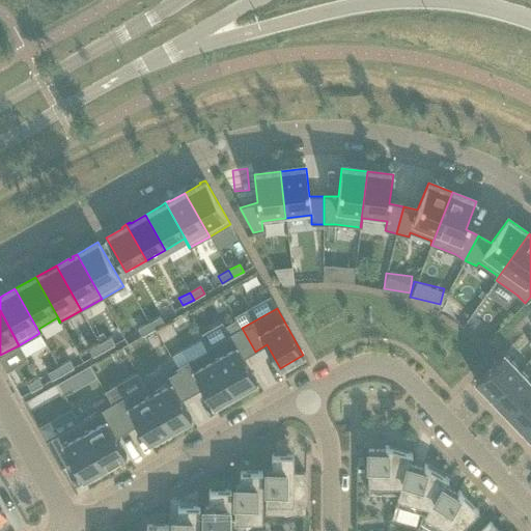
[(152,330),(164,324),(160,316),(148,323),(152,330)]
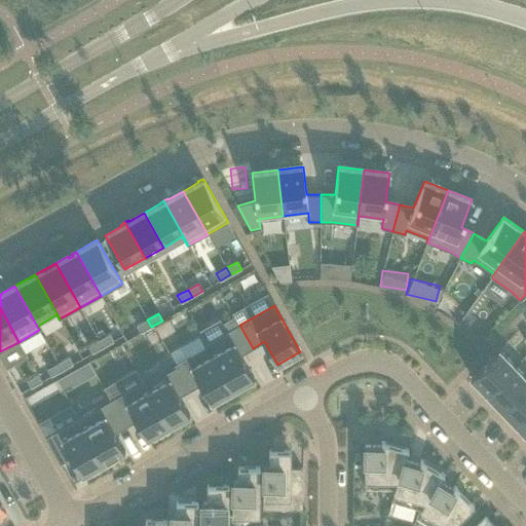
[(151,327),(147,320),(137,326),(141,333),(151,327)]
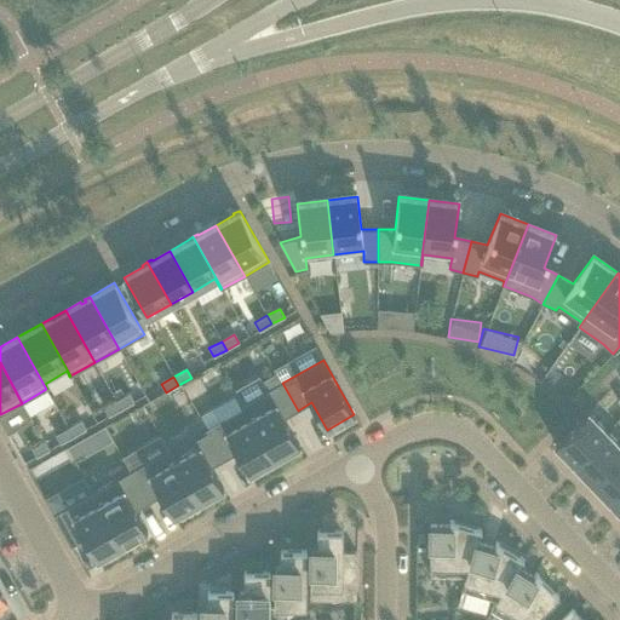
[(298,411),(282,383),(244,405),(274,459),(299,446),(283,418),(298,411)]
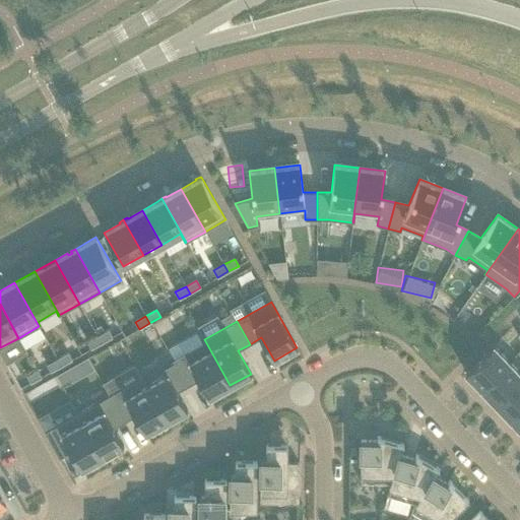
[(112,337),(108,330),(98,336),(102,342),(112,337)]
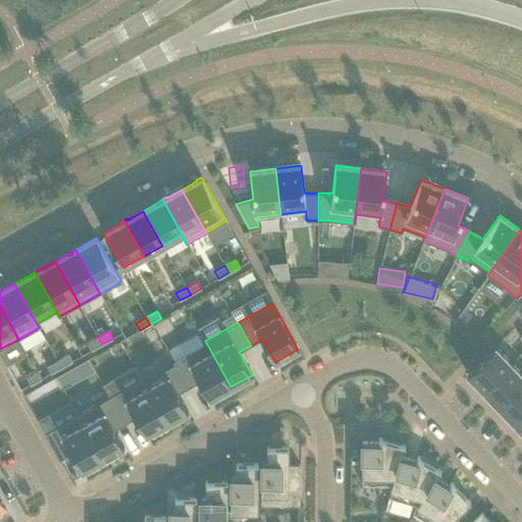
[(102,344),(98,337),(87,343),(91,350),(102,344)]
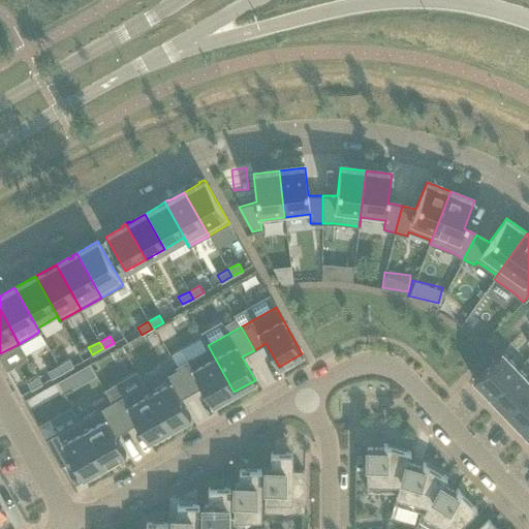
[(208,348),(176,366),(188,387),(191,392),(201,385),(213,404),(234,392),(208,345),(207,345),(208,348)]
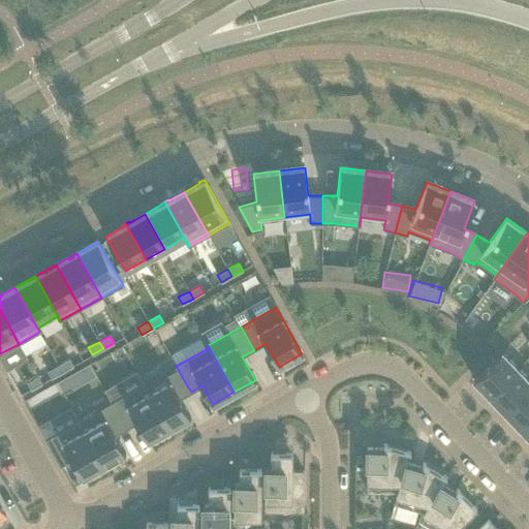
[(489,396),(518,368),(501,351),(473,379),(472,380),(476,384),(476,383),(489,396)]
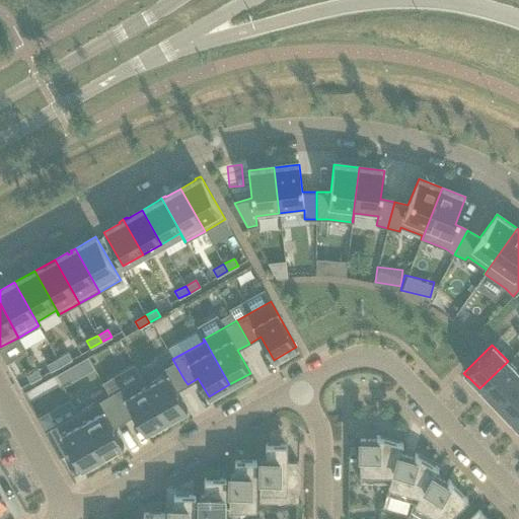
[(72,359),(68,352),(57,358),(61,365),(72,359)]
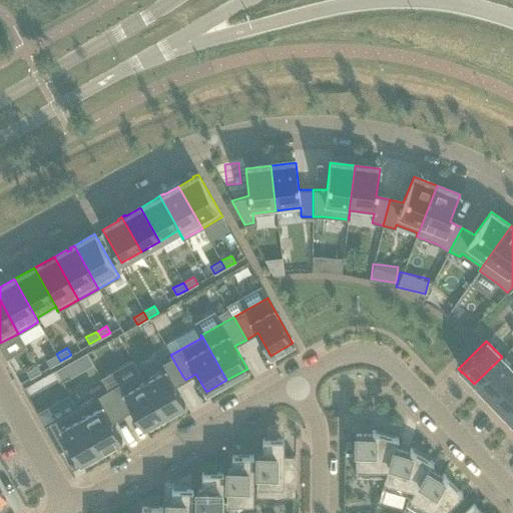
[(60,361),(56,354),(46,360),(50,367),(60,361)]
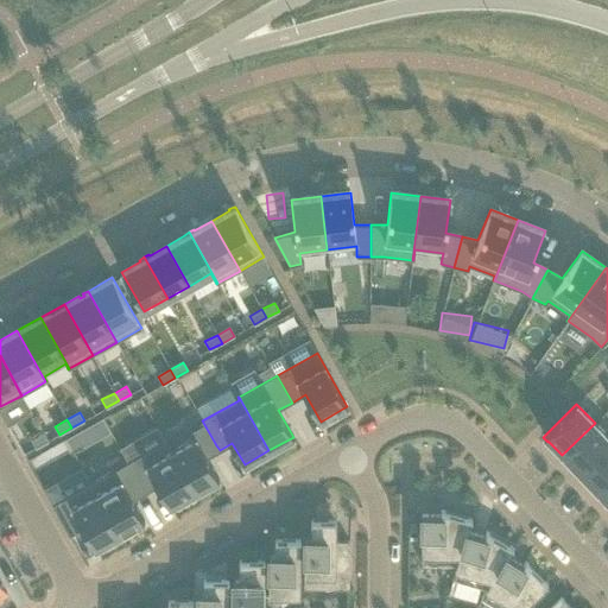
[(166,441),(165,442),(194,493),(219,479),(207,457),(220,450),(216,445),(202,420),(201,420),(203,424),(190,431),(194,438),(172,450),(166,441)]
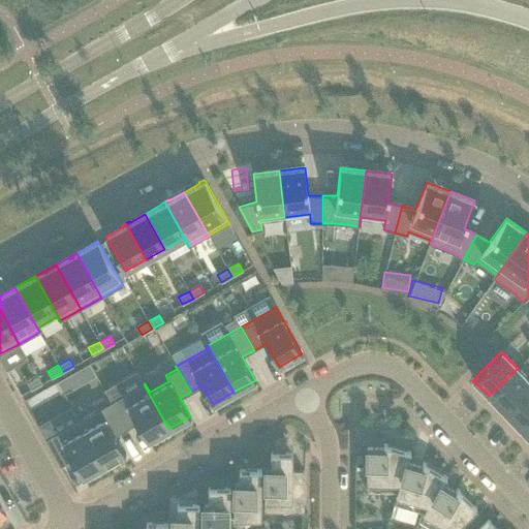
[(503,412),(528,387),(528,379),(518,368),(489,396),(501,408),(500,409),(503,412)]
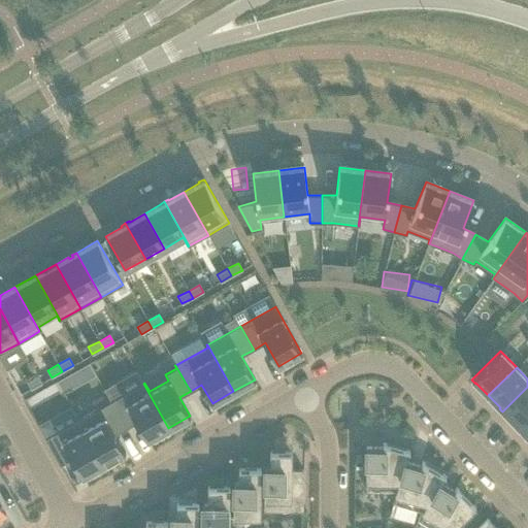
[(41,383),(37,375),(27,382),(31,389),(41,383)]
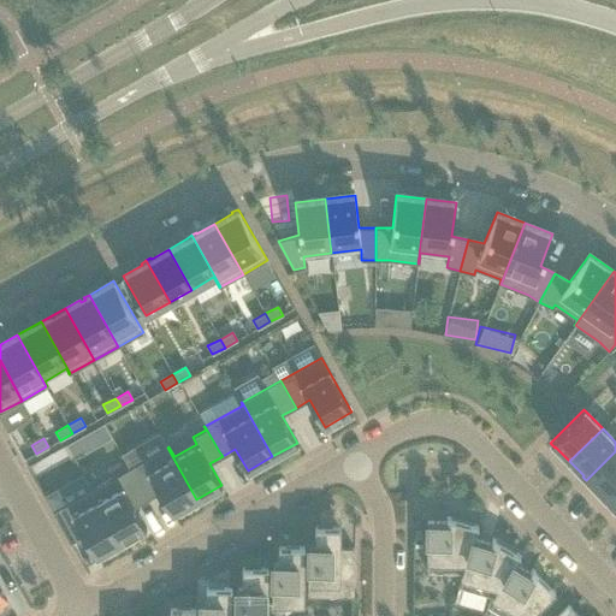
[(76,438),(65,444),(73,457),(83,451),(76,438)]
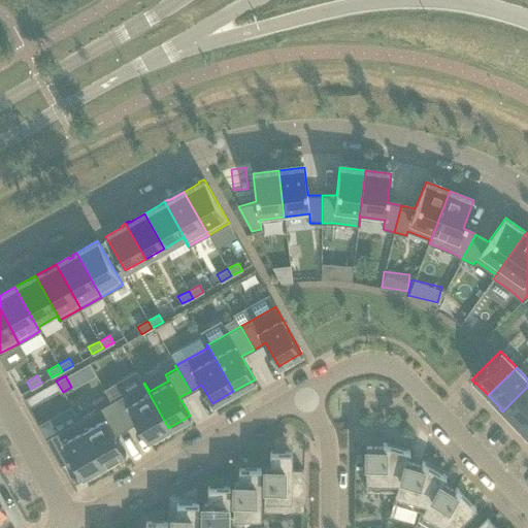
[(143,384),(110,401),(123,423),(126,428),(137,422),(147,440),(168,428),(143,384)]
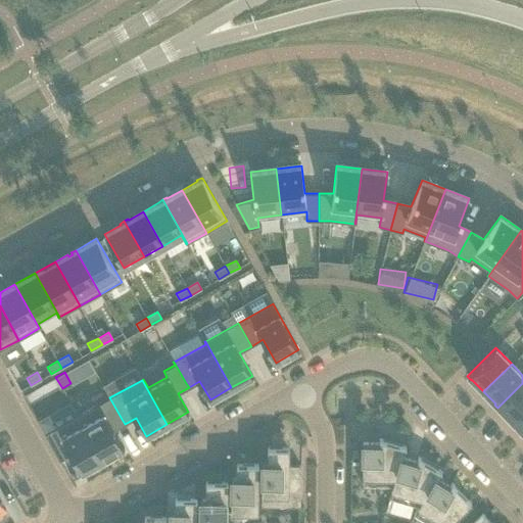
[(514,423),(522,414),(522,383),(497,408),(502,412),(502,411),(514,423)]
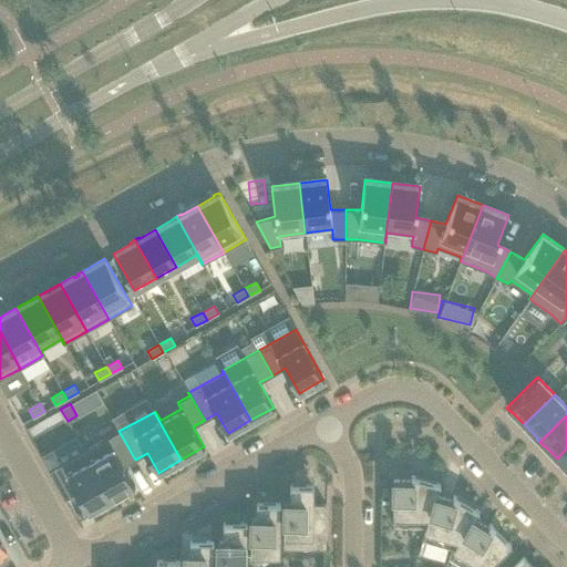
[(119,431),(84,451),(111,498),(134,485),(132,482),(123,466),(135,460),(132,454),(119,431)]
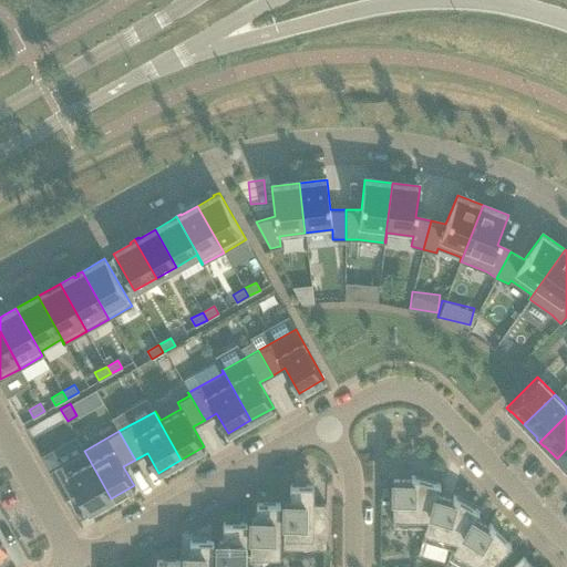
[(566,449),(557,459),(566,468),(566,449)]
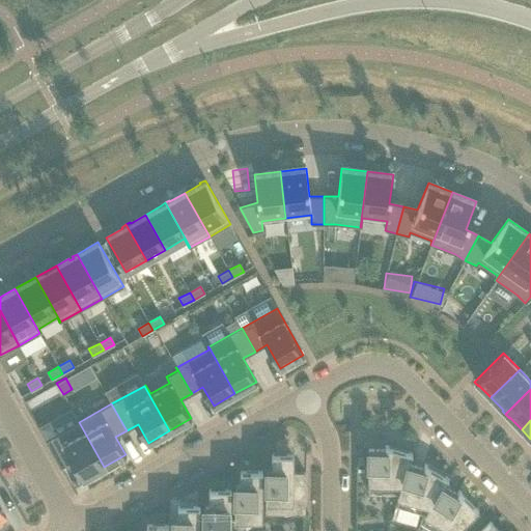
[(79,422),(45,441),(60,468),(73,462),(83,479),(104,467),(79,422)]
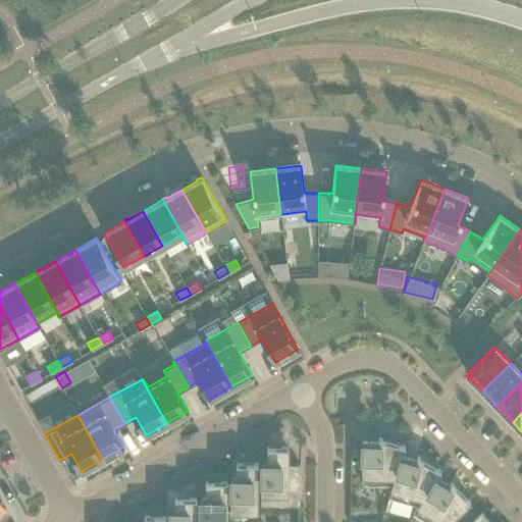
[(389,498),(404,446),(378,438),(378,442),(362,442),(362,485),(392,485),(388,498),(389,498)]
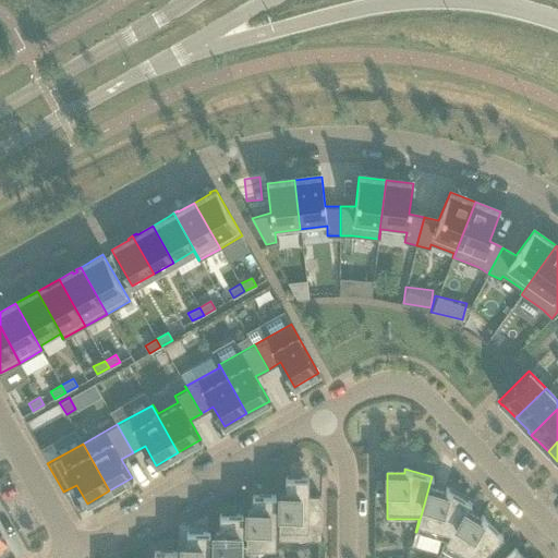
[(429,488),(433,476),(432,476),(416,532),(447,541),(441,549),(443,549),(470,502),(446,488),(445,493),(429,488)]
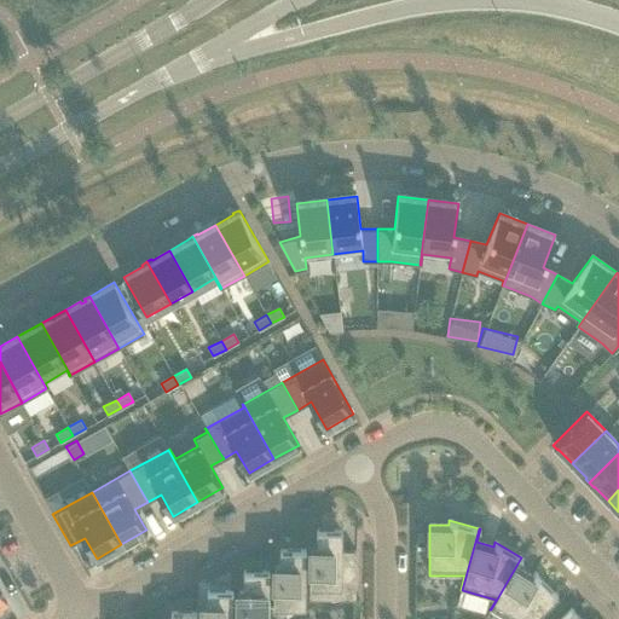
[(342,551),(342,530),(317,530),(316,548),(310,548),(310,599),(356,599),(356,551),(342,551)]
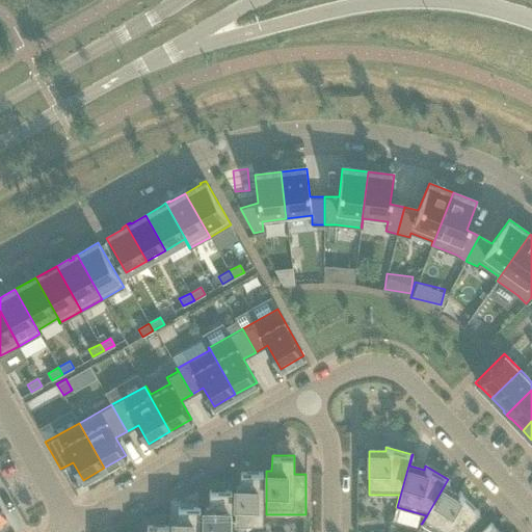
[(262,522),(263,473),(240,473),(240,486),(235,486),(235,522),(262,522)]
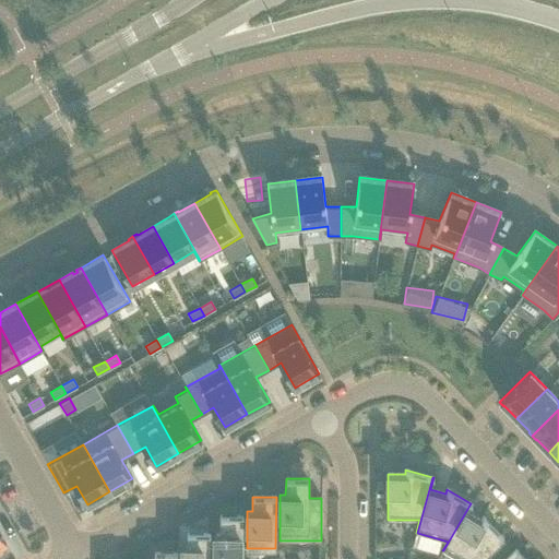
[(467,512),(472,504),(471,503),(443,550),(456,558),(480,558),(503,537),(483,516),(480,520),(467,512)]
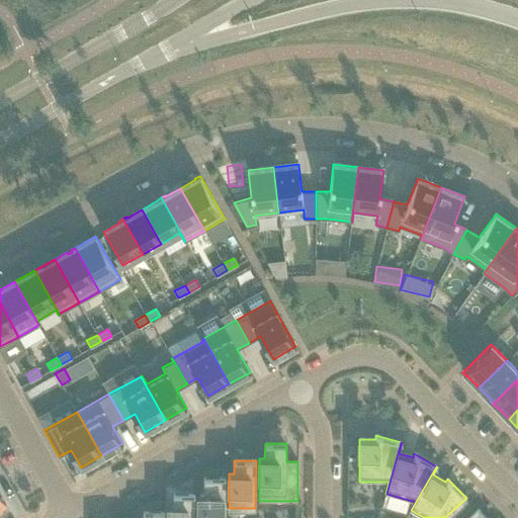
[(225,517),(226,478),(203,478),(203,495),(198,495),(197,517),(225,517)]
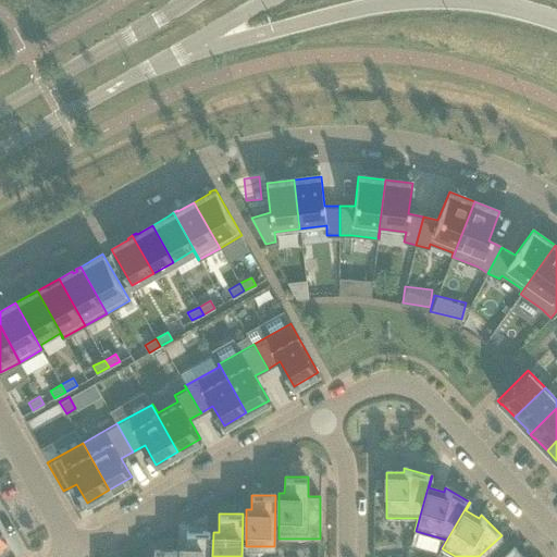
[(209,556),(209,532),(186,532),(186,544),(181,544),(180,556),(209,556)]
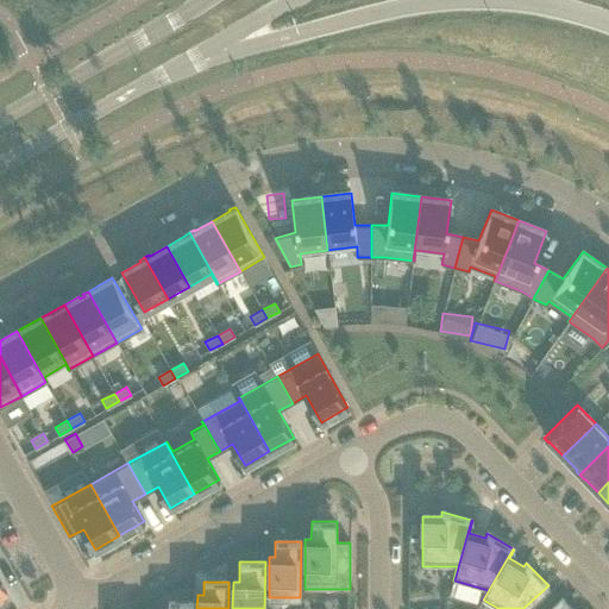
[(571,608),(562,598),(550,608),(571,608)]
